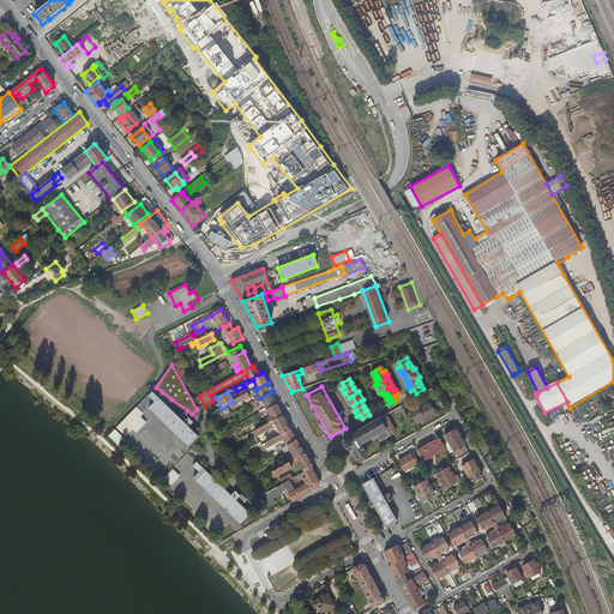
[(144,399),(116,427),(125,437),(132,429),(136,433),(145,423),(139,417),(149,408),(188,447),(198,437),(188,428),(193,423),(188,417),(184,422),(179,419),(166,405),(158,397),(152,392),(146,398),(152,404),(151,407),(144,399)]
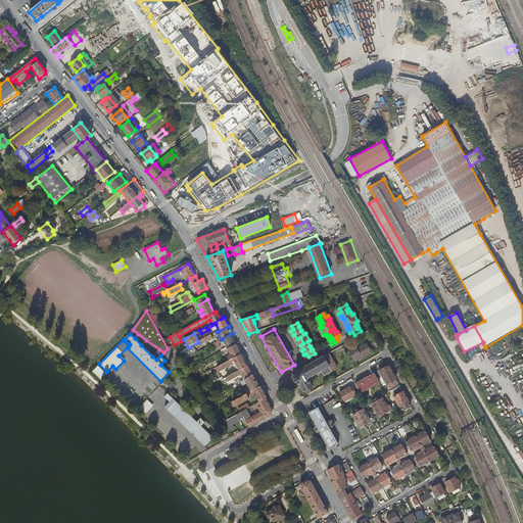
[(146,340),(138,334),(135,338),(141,345),(146,340)]
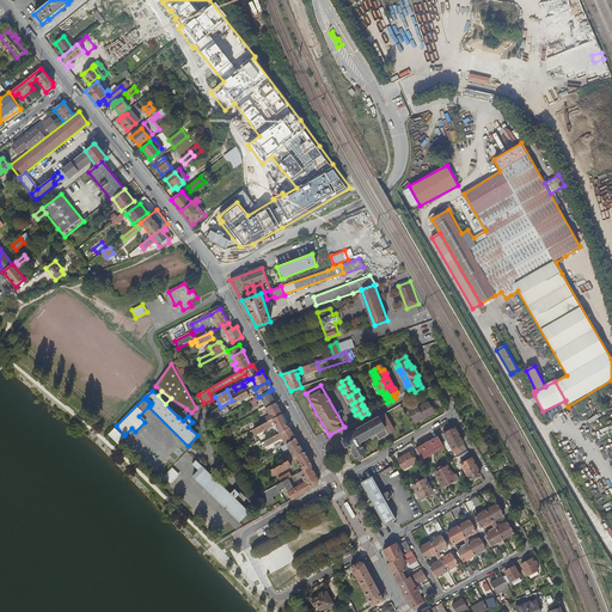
[(274,401),(269,391),(259,397),(264,407),(274,401)]
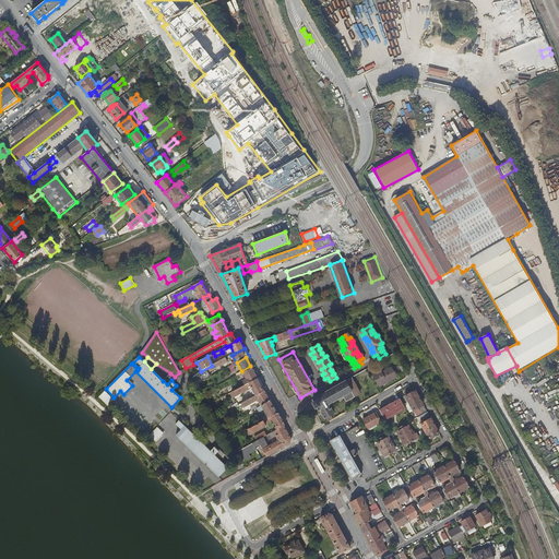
[(313,358),(322,375),(324,373),(321,369),(324,367),(321,360),(318,363),(314,357),(313,358)]
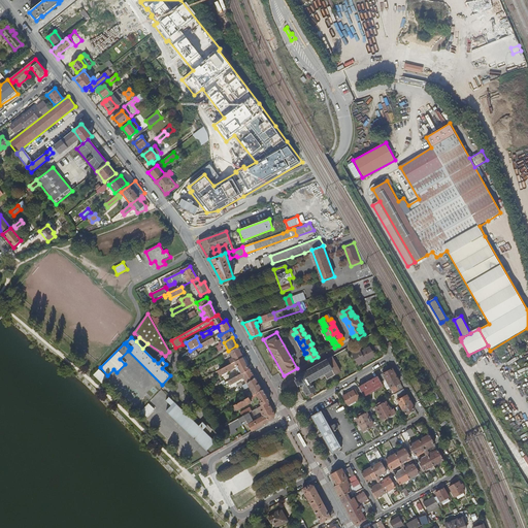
[(215,342),(212,338),(200,345),(190,351),(192,354),(215,342)]
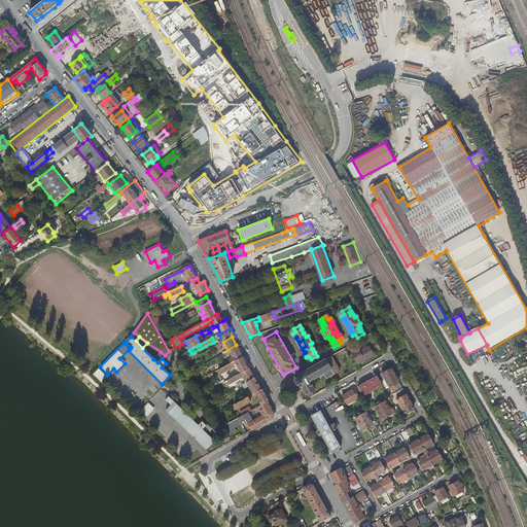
[(242,357),(237,347),(229,352),(232,358),(229,360),(229,361),(223,364),(224,366),(242,357)]
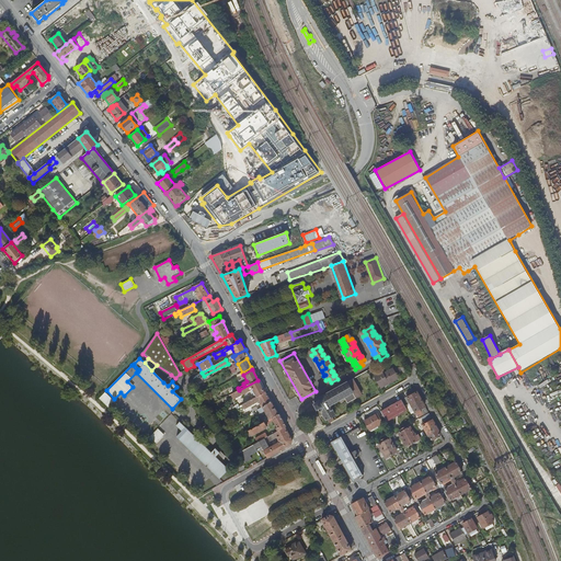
[(381,388),(399,378),(393,369),(384,375),(381,371),(375,376),(381,388)]
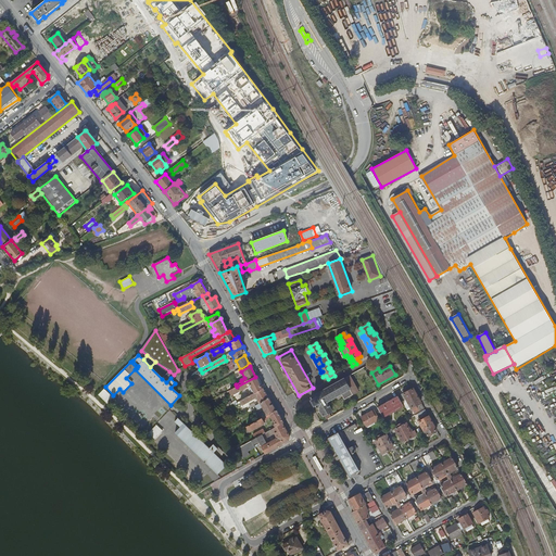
[(174,375),(169,371),(162,379),(166,382),(171,378),(174,375)]
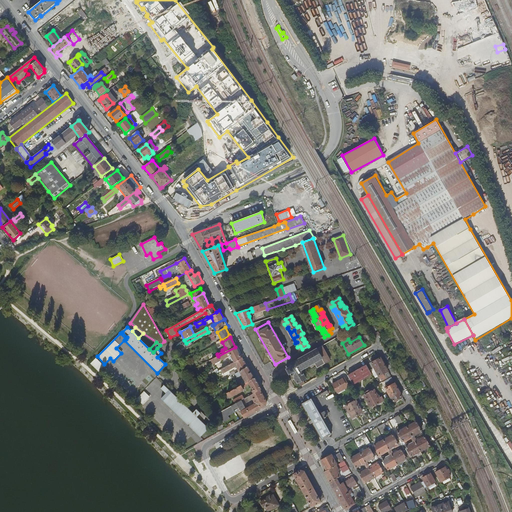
[(330,361),(321,346),(317,349),(325,364),(330,361)]
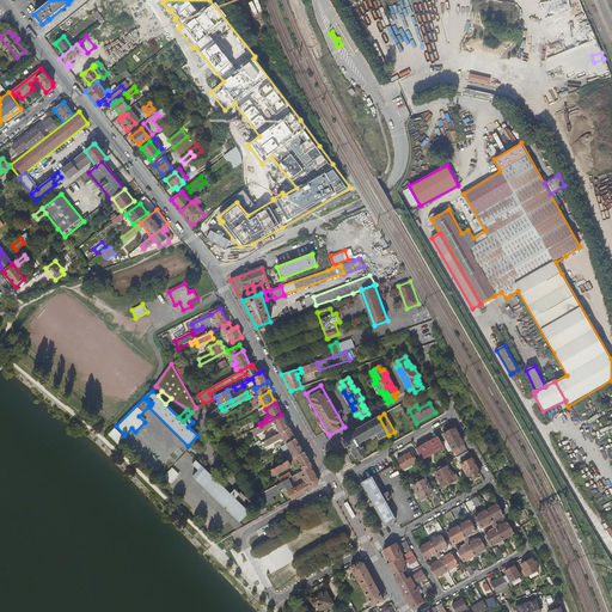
[(288,428),(281,415),(261,426),(252,430),(255,434),(275,424),(280,433),(288,428)]
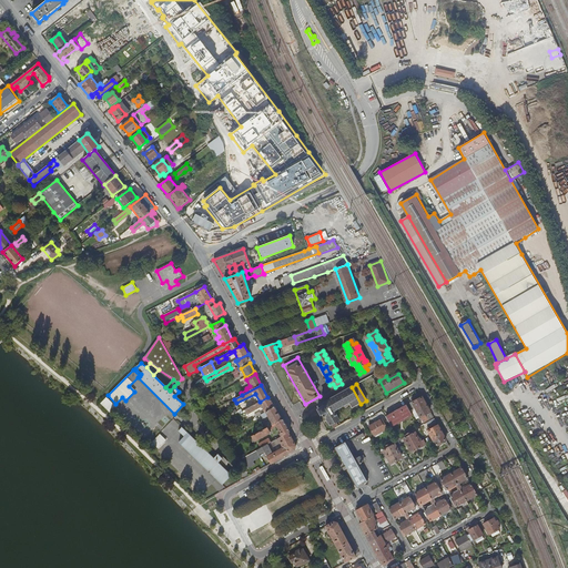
[(334,428),(338,426),(336,423),(340,421),(334,411),(348,403),(352,408),(361,404),(352,387),(317,406),(323,417),(326,415),(327,418),(326,419),(330,426),(332,425),(334,428)]
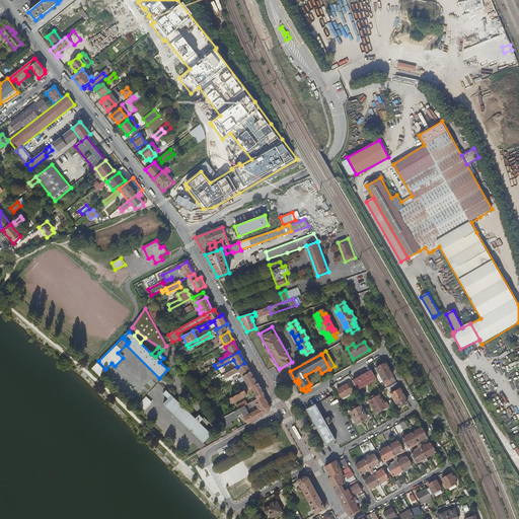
[(393,376),(384,360),(376,364),(377,366),(373,369),(376,374),(378,373),(385,385),(389,383),(389,385),(395,381),(393,377),(387,381),(387,379),(393,376)]
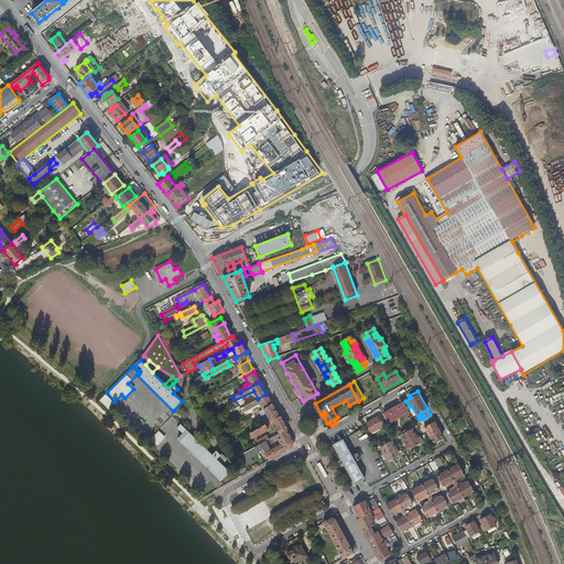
[(106,394),(100,400),(110,410),(116,404),(106,394)]
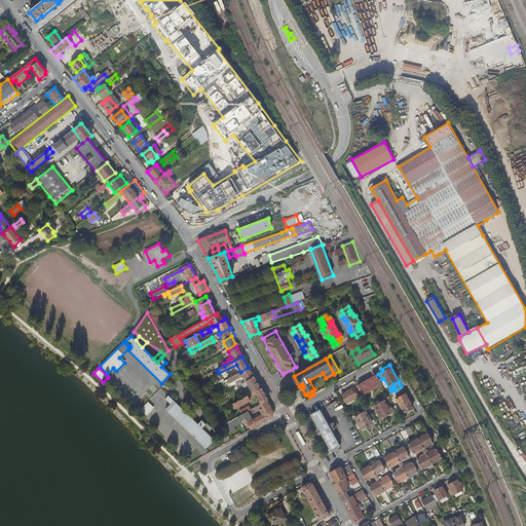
[(240,372),(227,380),(229,383),(242,376),(243,376),(247,381),(254,377),(249,368),(248,368),(240,372)]
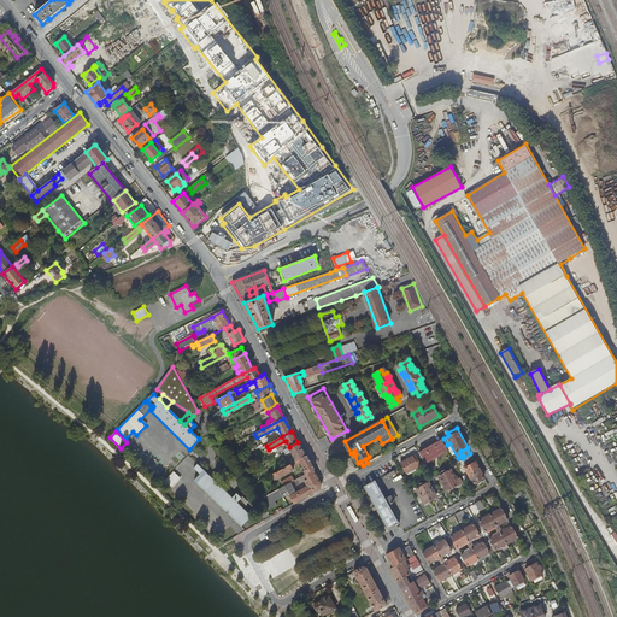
[(447,451),(441,440),(430,447),(436,458),(447,451)]
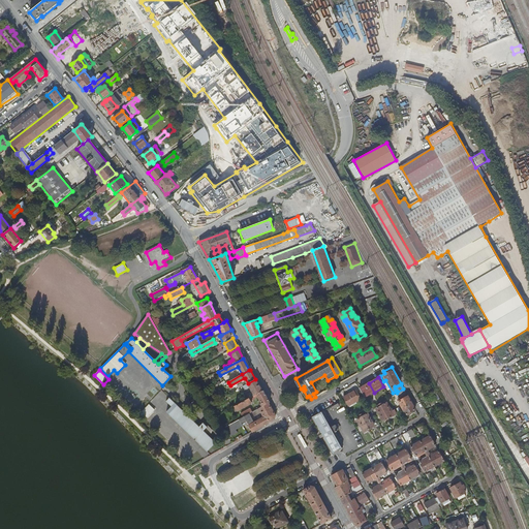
[(247,394),(249,398),(261,391),(255,379),(248,383),(246,384),(245,385),(242,386),(245,391),(250,387),(252,392),(247,394)]
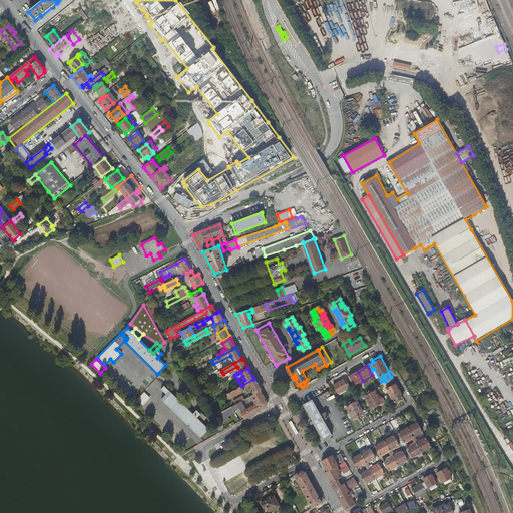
[(363,381),(358,372),(348,377),(350,379),(354,386),(363,381)]
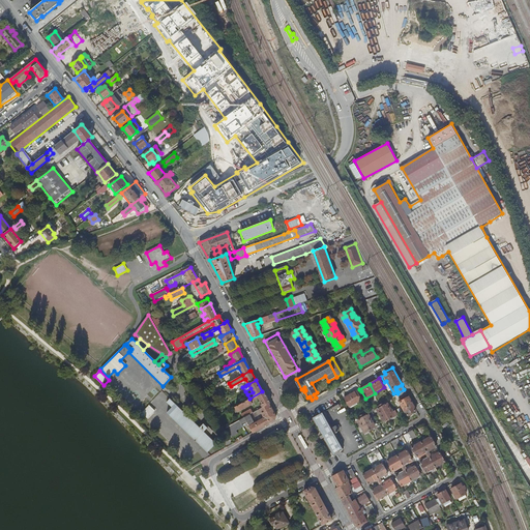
[(262,408),(269,404),(270,404),(263,391),(262,391),(249,399),(231,409),(234,413),(237,411),(238,412),(252,404),(251,403),(256,400),(258,396),(262,404),(260,405),(262,408)]
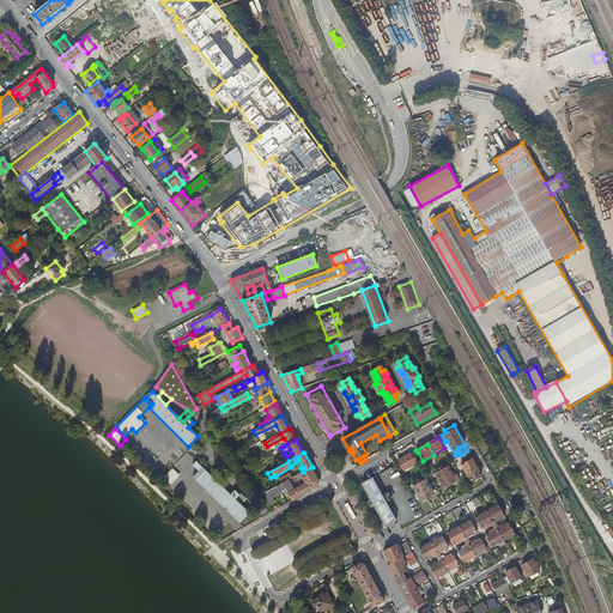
[(423,461),(418,453),(413,456),(412,453),(398,460),(404,471),(418,462),(418,463),(423,461)]
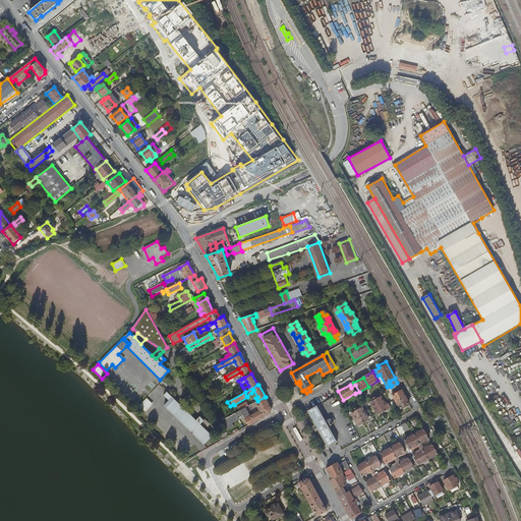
[(409,404),(402,391),(393,397),(401,410),(402,410),(405,408),(404,406),(409,404)]
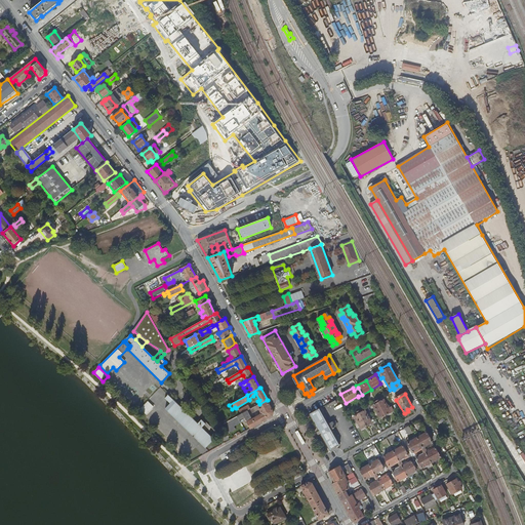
[(165,409),(205,448),(213,440),(202,428),(205,425),(201,420),(197,423),(167,395),(164,398),(170,404),(165,409)]
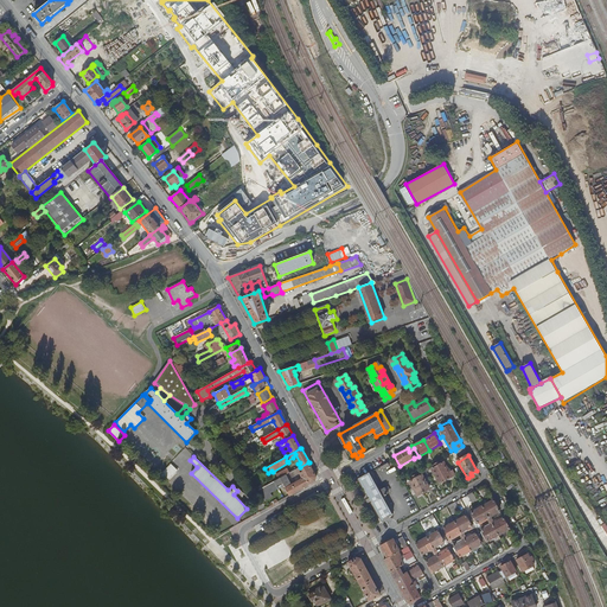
[(394,464),(391,461),(388,462),(381,467),(382,471),(394,464)]
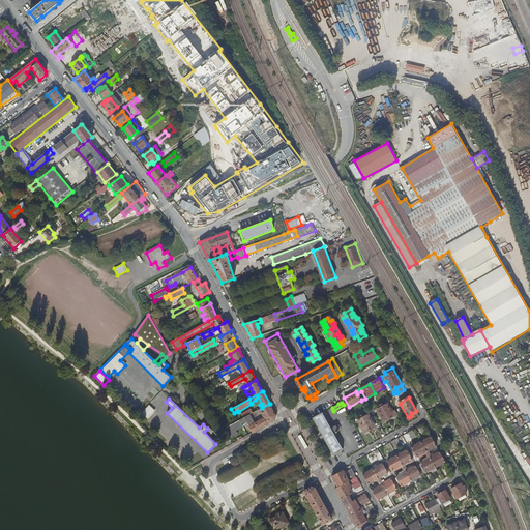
[(248,424),(253,433),(275,419),(275,416),(269,404),(262,408),(259,409),(264,418),(254,423),(249,415),(243,418),(222,430),(231,437),(237,433),(236,431),(248,424)]
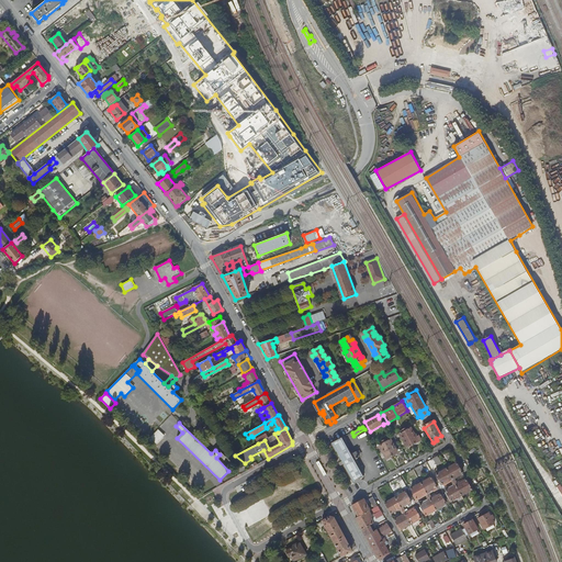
[(413,445),(404,428),(402,429),(404,431),(400,435),(407,448),(413,445)]
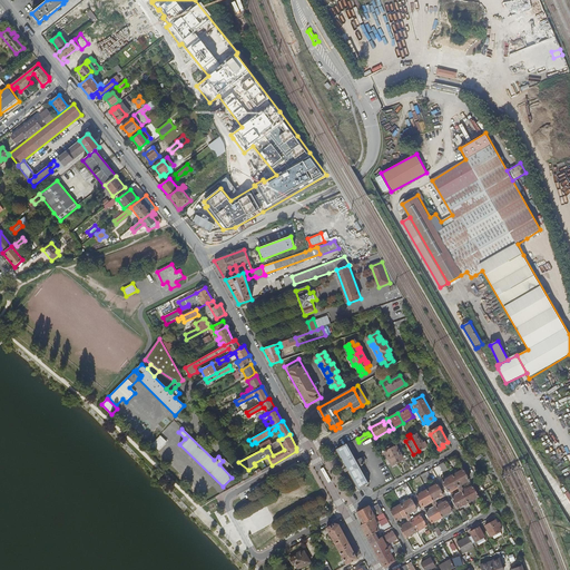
[(411,434),(410,434),(419,451),(428,446),(425,442),(421,444),(416,434),(412,436),(411,434)]
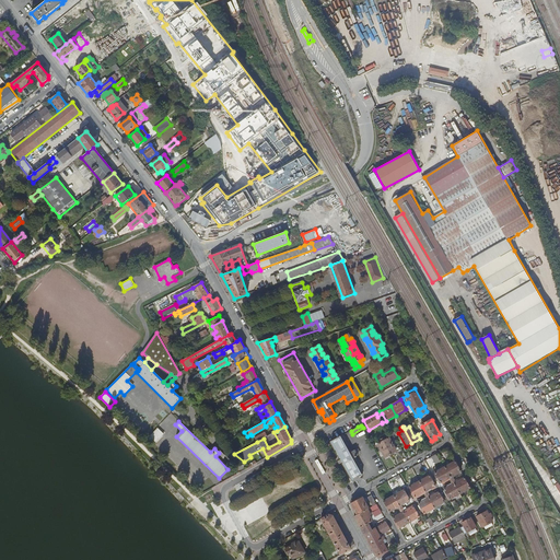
[(155,443),(164,433),(158,428),(149,438),(155,443)]
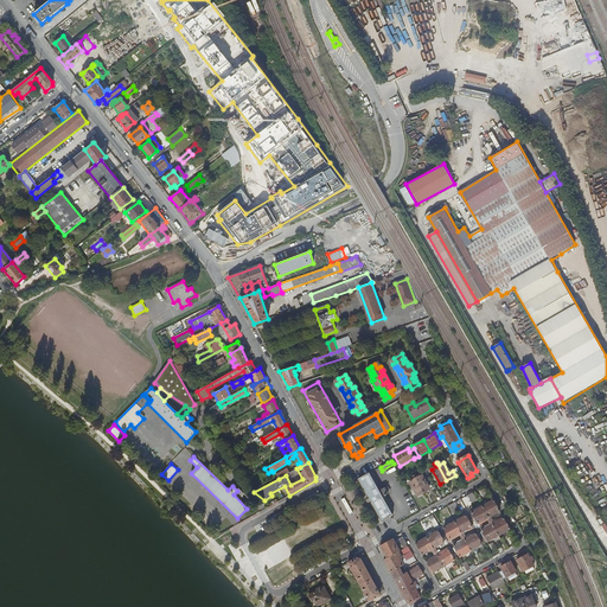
[(276,474),(279,479),(286,475),(289,473),(287,468),(276,474)]
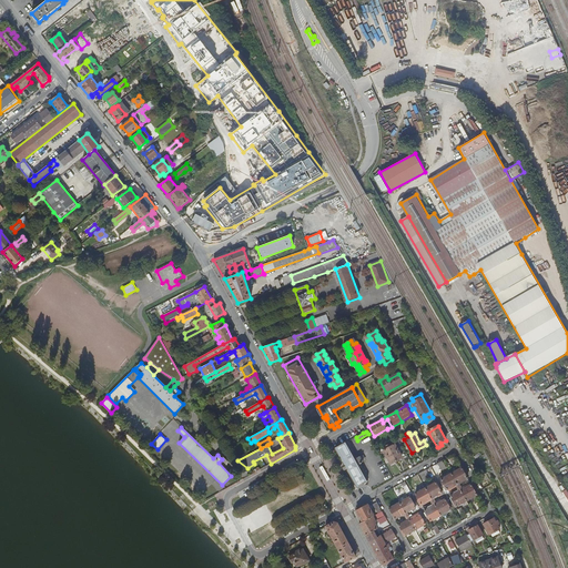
[(346,442),(335,448),(356,488),(368,482),(358,464),(363,462),(361,456),(355,458),(352,453),(354,450),(348,440),(346,442)]
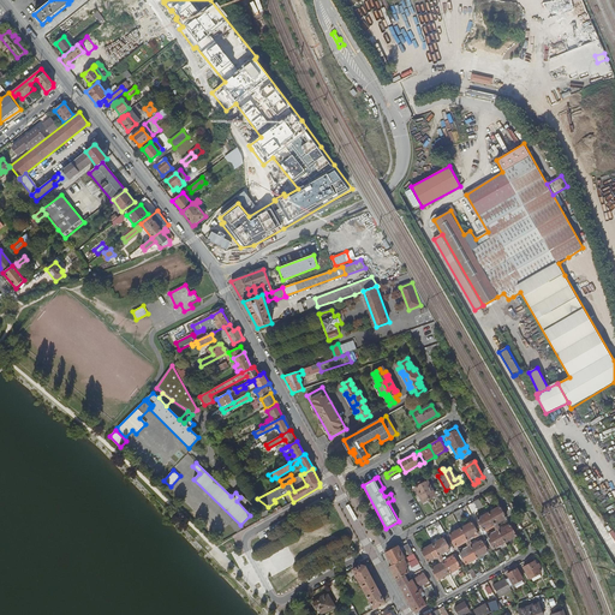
[(419,482),(429,500),(435,496),(427,482),(423,483),(421,481),(419,482)]
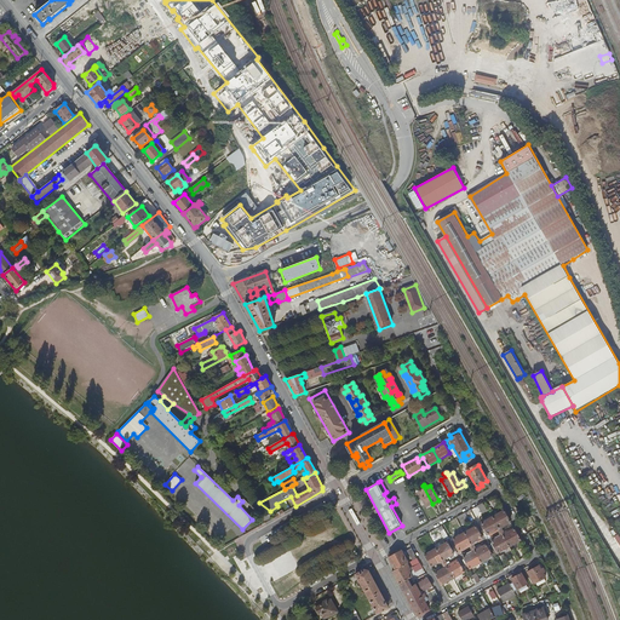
[(428,506),(432,504),(423,486),(422,486),(423,489),(419,492),(428,506)]
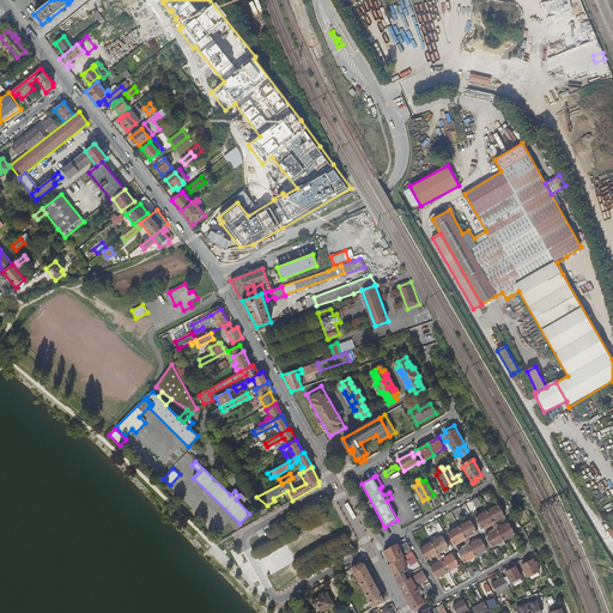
[(474,510),(481,505),(477,498),(469,502),(474,510)]
